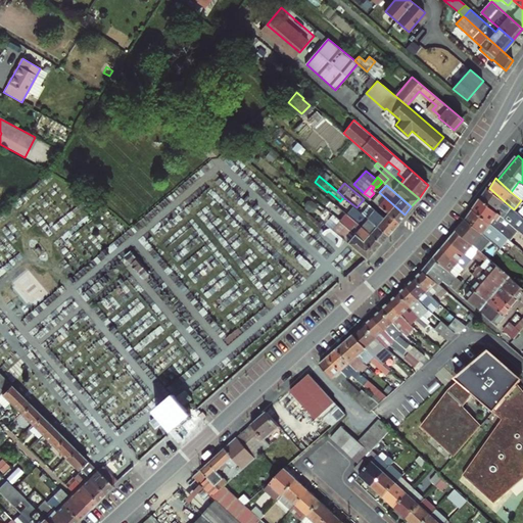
[(481,198),(500,215),(508,204),(489,188),(481,198)]
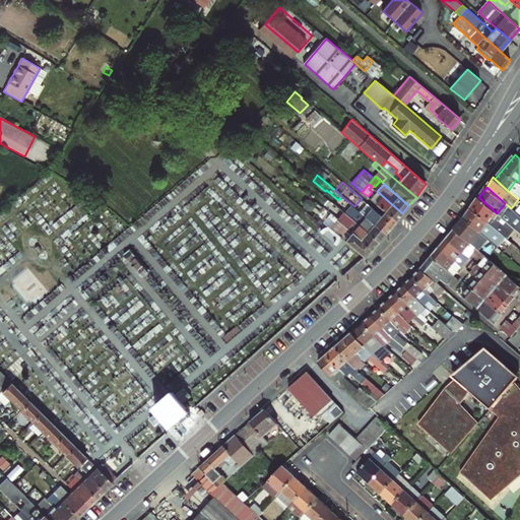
[(392,224),(402,213),(377,191),(370,199),(376,203),(372,207),(392,224)]
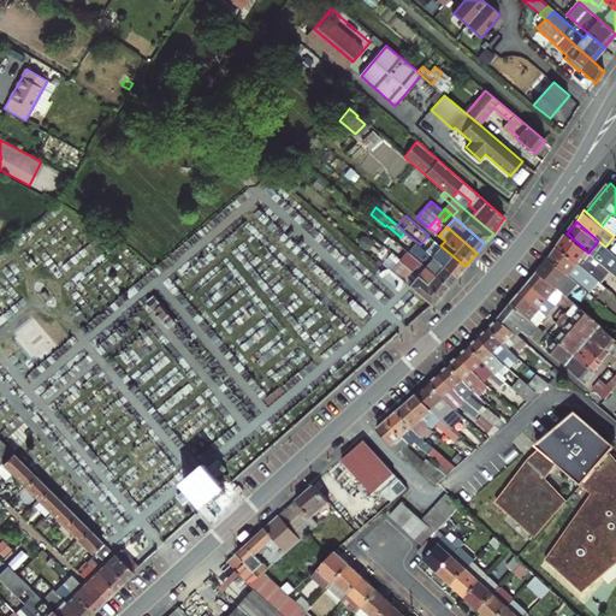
[(567,234),(558,247),(578,262),(599,282),(603,284),(612,273),(588,253),(567,234)]
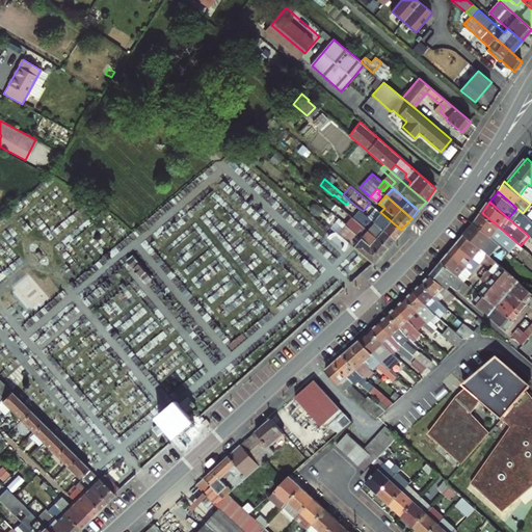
[(401,230),(380,212),(375,208),(368,216),(374,221),(394,239),(401,230)]
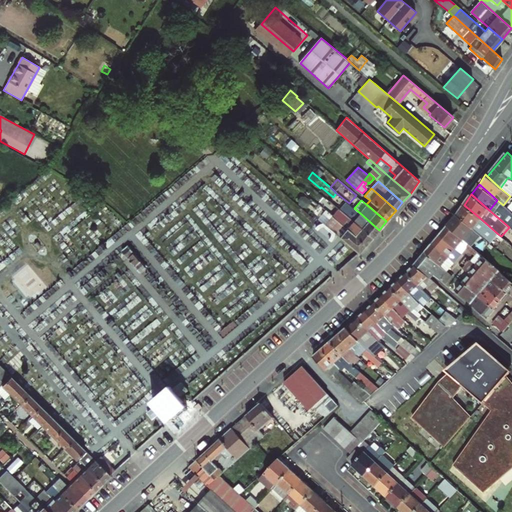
[(480,218),(464,205),(457,215),(490,243),(498,234),(480,218)]
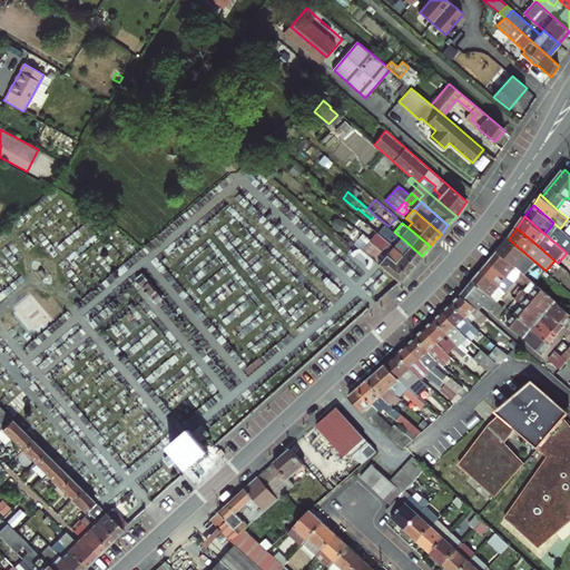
[(408,273),(414,264),(384,237),(377,232),(370,241),(371,241),(385,254),(408,273)]
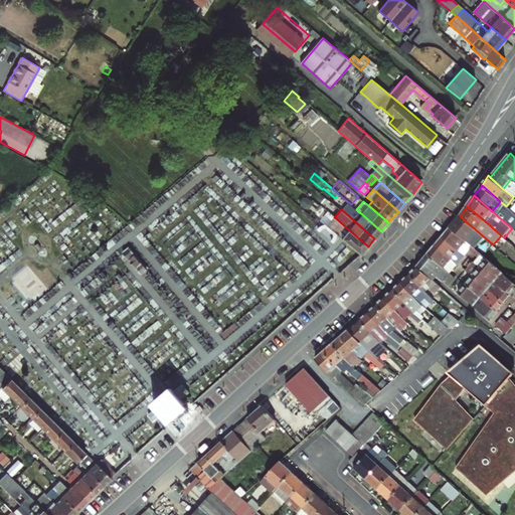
[(350,210),(347,214),(374,238),(381,231),(362,214),(358,217),(350,210)]
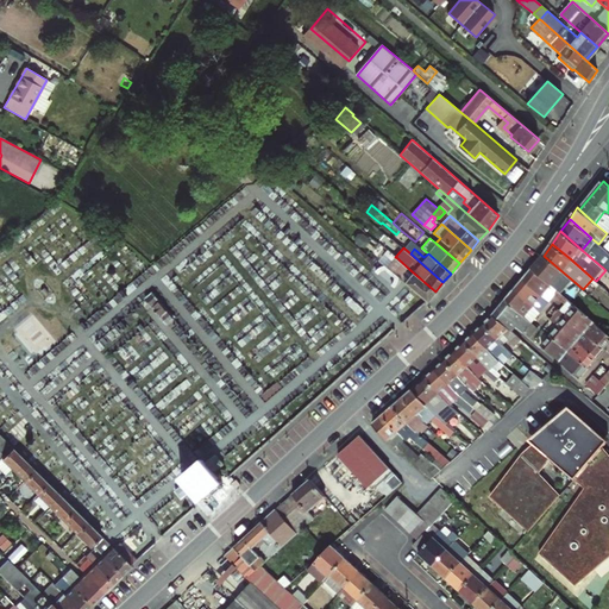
[(395,256),(388,251),(384,255),(391,261),(395,256)]
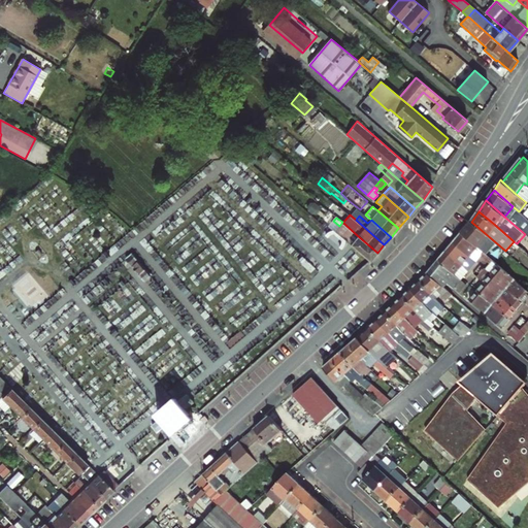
[(377,253),(357,235),(343,223),(335,232),(370,261),(377,253)]
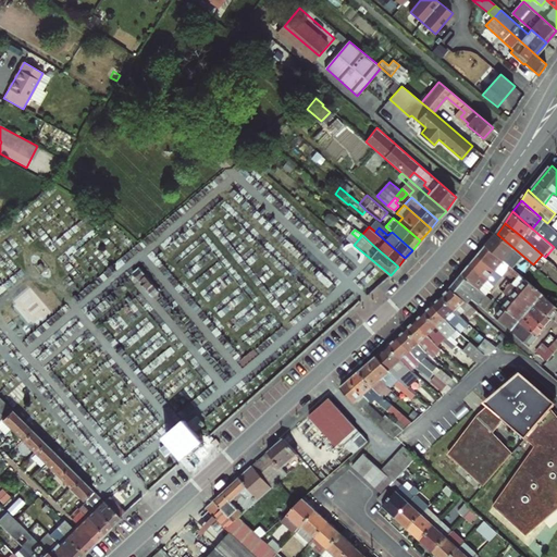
[(486,245),(479,255),(502,275),(503,275),(507,269),(505,268),(508,263),(486,245)]
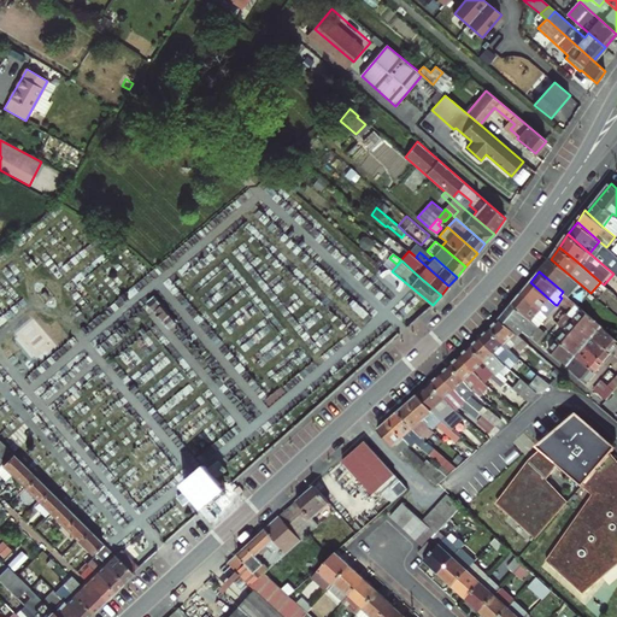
[(530,282),(521,293),(547,316),(548,315),(556,305),(530,282)]
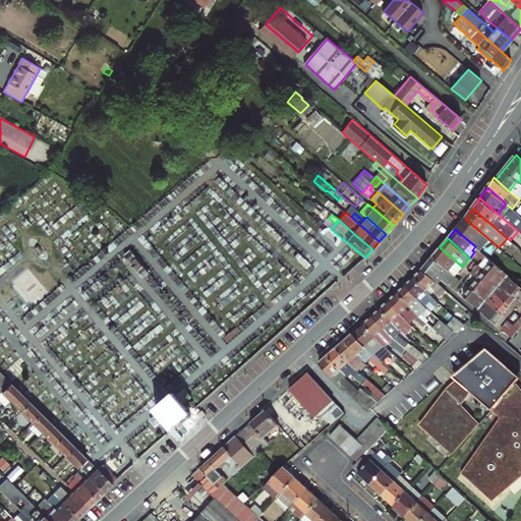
[(432,256),(455,276),(456,274),(462,267),(440,247),(432,256)]
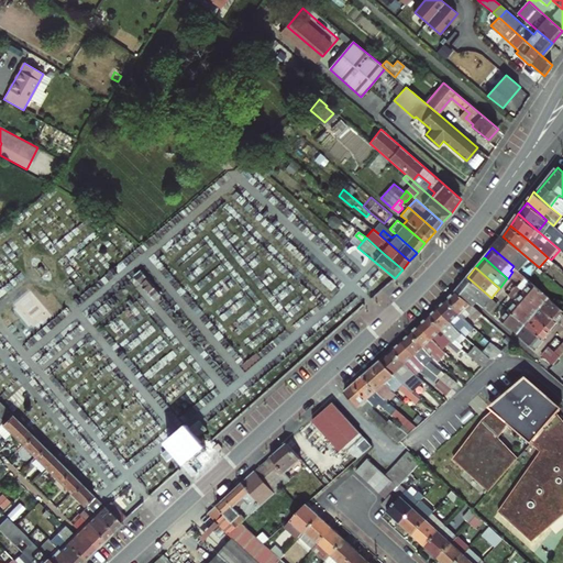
[(498,304),(492,298),(467,277),(460,286),(477,301),(484,307),(485,306),(490,311),(498,304)]
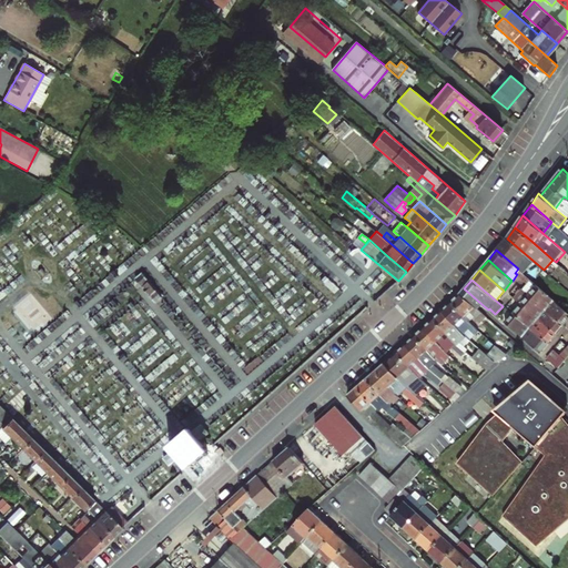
[(555,301),(531,281),(529,284),(524,291),(546,310),(555,301)]
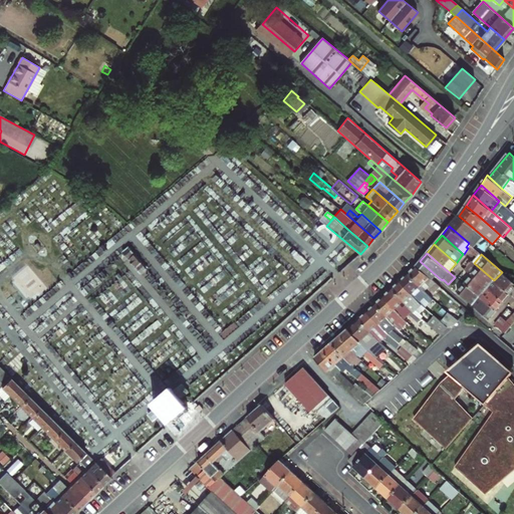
[(346,276),(364,263),(358,256),(341,269),(346,276)]
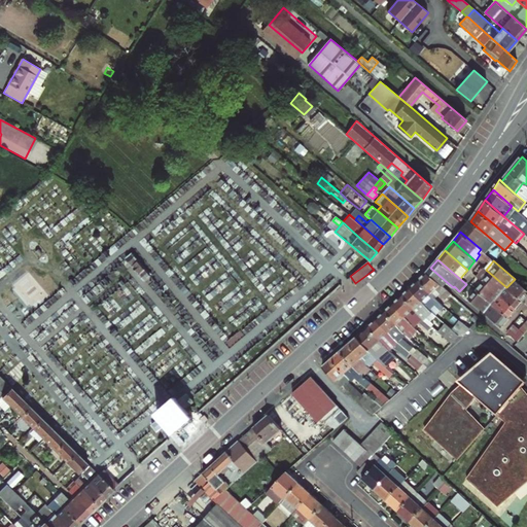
[(428,270),(426,272),(443,286),(445,284),(447,282),(430,268),(428,270)]
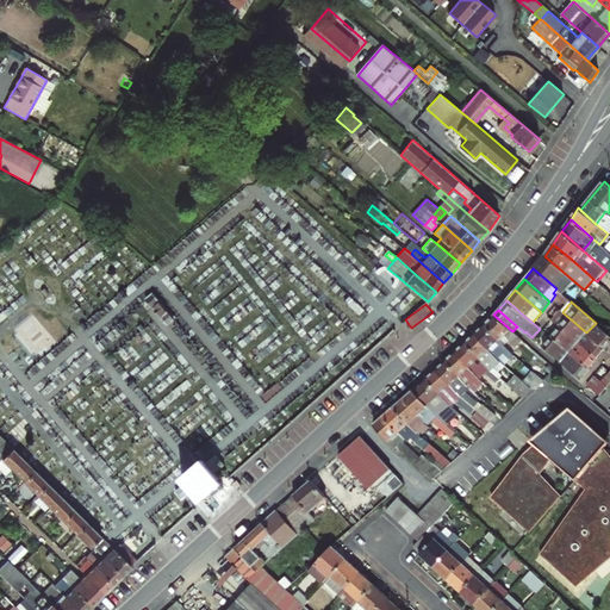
[(586,332),(562,312),(560,310),(553,321),(556,324),(559,327),(578,342),(586,332)]
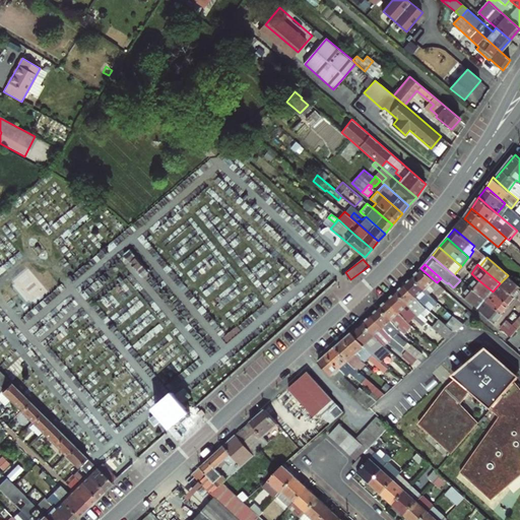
[(412,275),(431,295),(435,290),(440,296),(446,290),(437,282),(420,268),(412,275)]
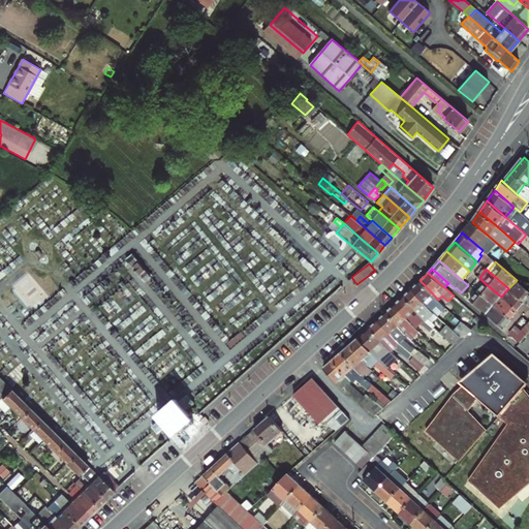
[(483,281),(479,278),(471,285),(475,289),(483,281)]
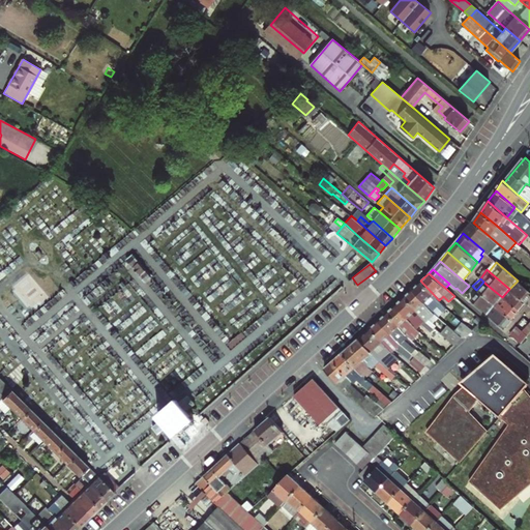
[(450,321),(455,316),(442,304),(439,300),(420,281),(412,289),(435,314),(438,316),(440,314),(437,312),(439,311),(450,321)]
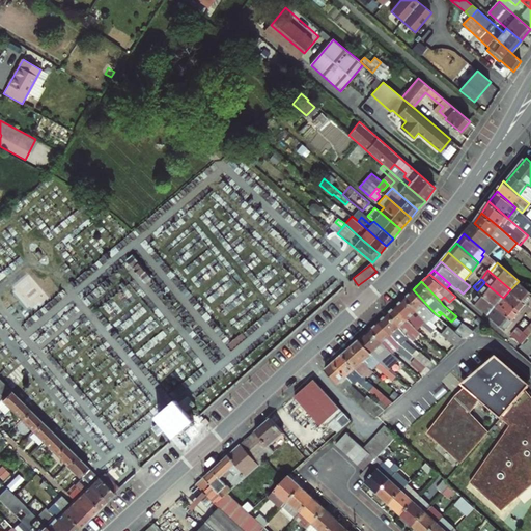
[(530,298),(530,291),(519,281),(510,289),(527,304),(530,298)]
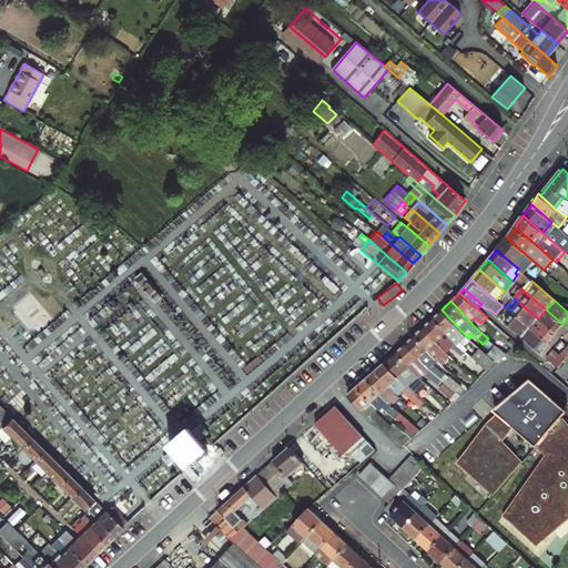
[(520,304),(513,313),(530,327),(538,318),(520,304)]
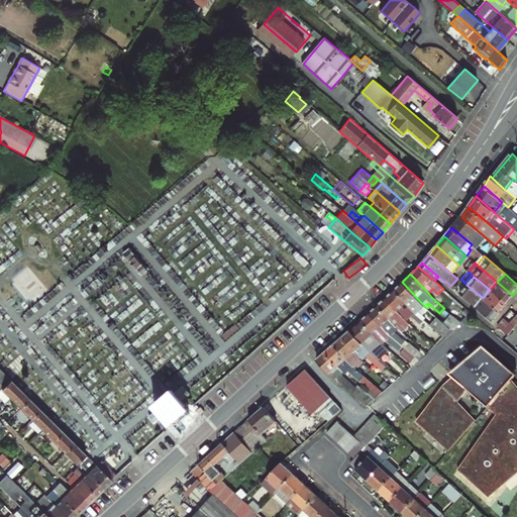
[(464,283),(460,279),(454,287),(457,291),(464,283)]
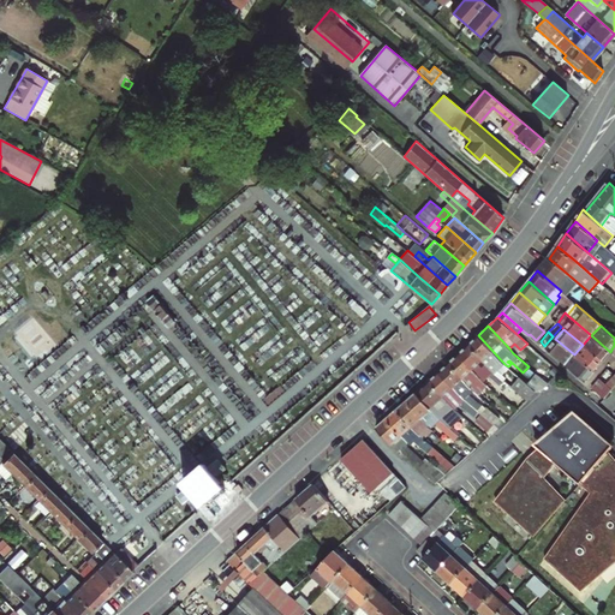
[(495,374),(503,381),(527,400),(535,390),(508,366),(505,364),(478,335),(469,345),(495,374)]
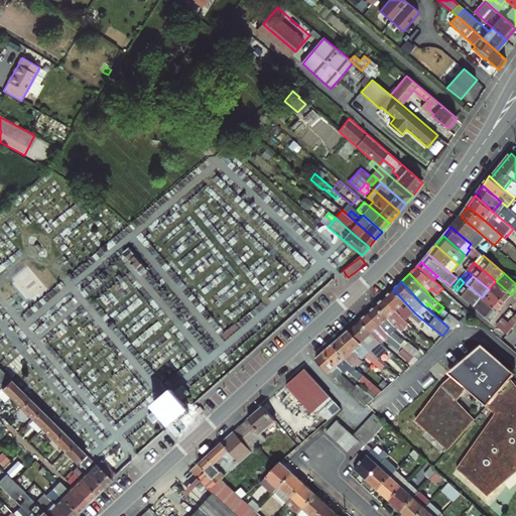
[(505,303),(512,295),(496,281),(489,289),(505,303)]
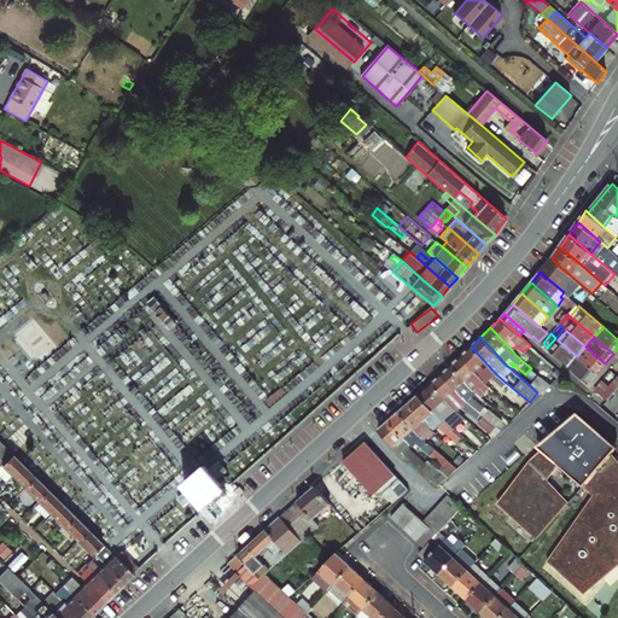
[(577,356),(558,340),(549,350),(569,367),(577,356)]
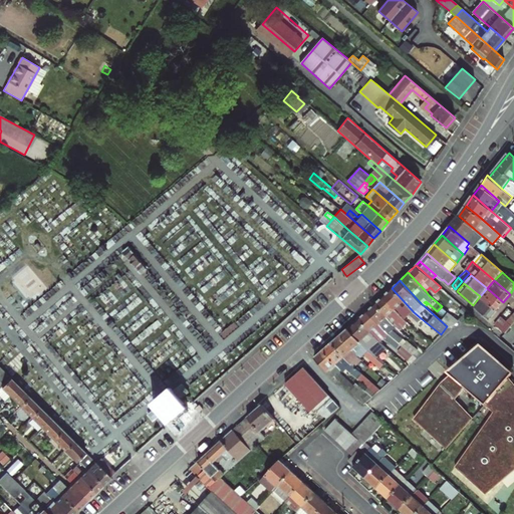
[(392,288),(383,296),(405,318),(411,324),(414,321),(416,323),(421,318),(414,312),(392,288)]
